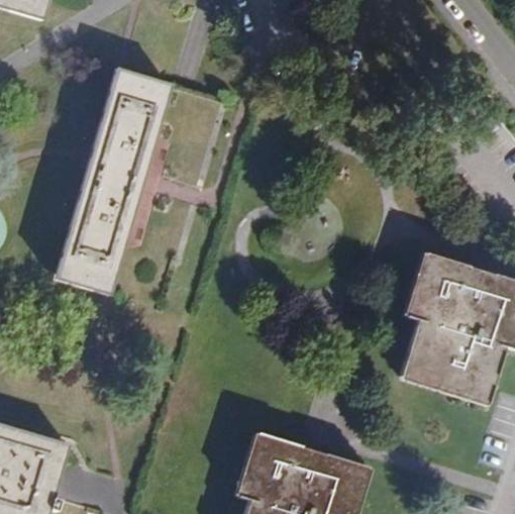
[(0,0),(0,5),(43,18),(48,0),(0,0)]
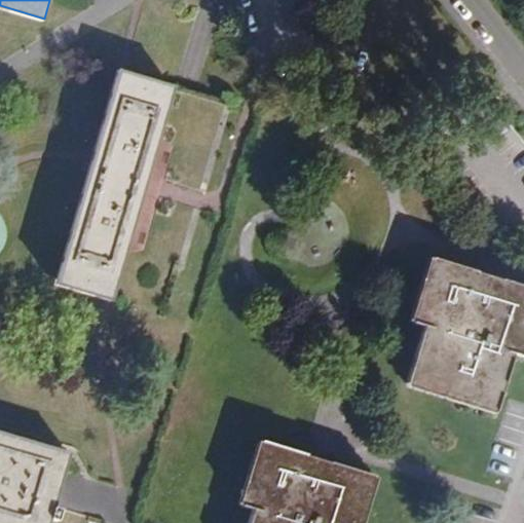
[(123,70),(119,69),(57,283),(110,298),(112,299),(128,241),(174,84),(123,70)]
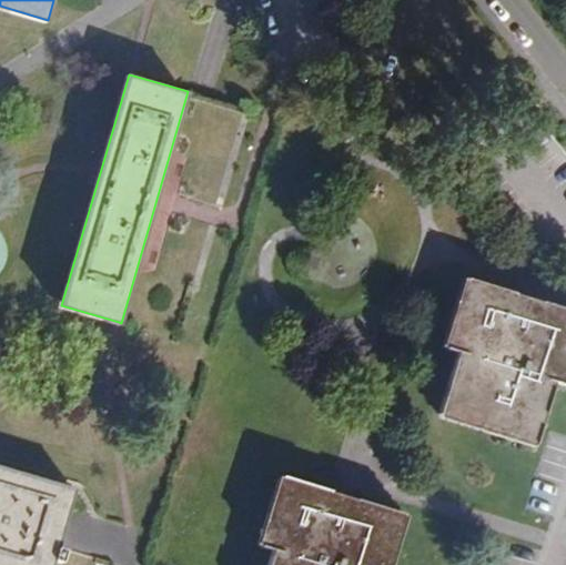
[(565,305),(471,276),(448,346),(458,350),(441,409),(537,439),(556,381),(565,383),(565,305)]
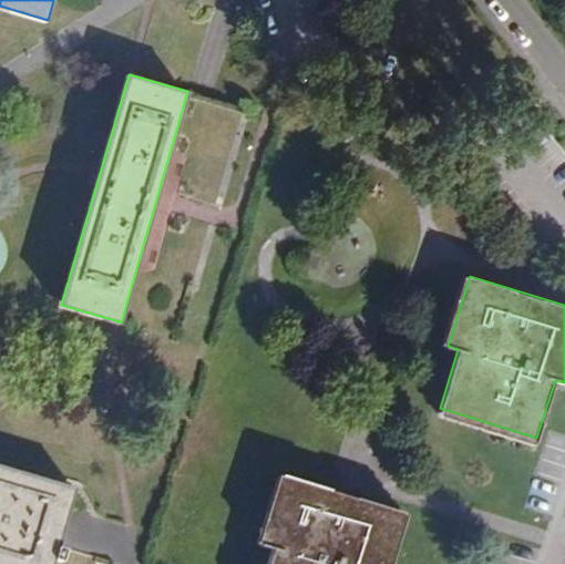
[(75,485),(0,463),(0,563),(52,563),(64,526),(75,485)]
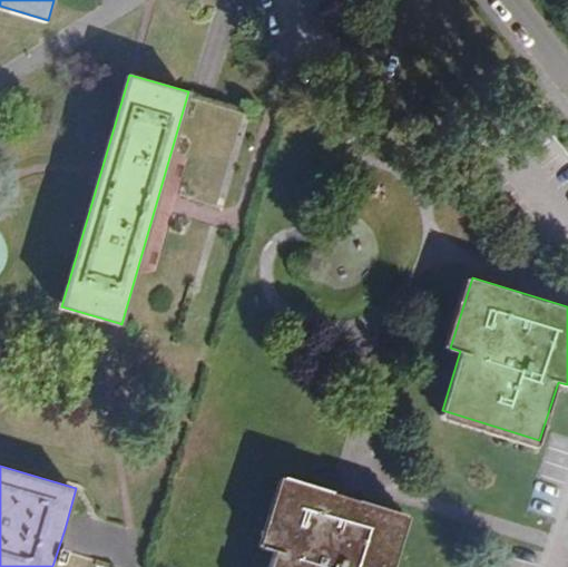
[(387,566),(404,514),(287,477),(265,546),(275,549),(268,566),(387,566)]
